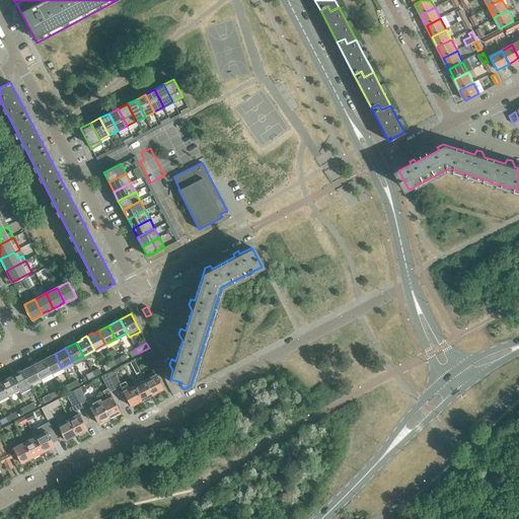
[(153,369),(154,371),(148,373),(150,377),(145,379),(152,394),(163,389),(156,376),(162,374),(150,351),(143,354),(151,370),(153,369)]
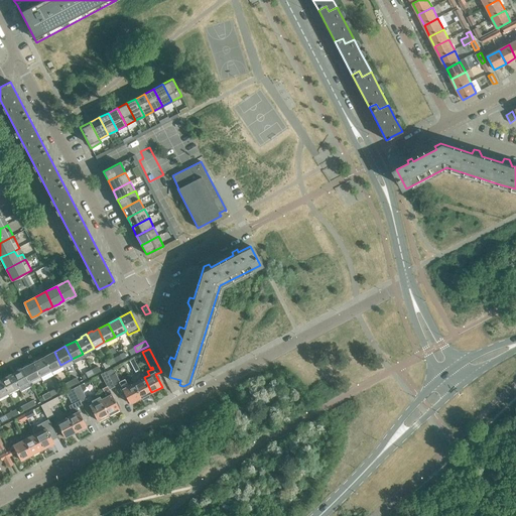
[(63,369),(60,365),(54,352),(43,357),(51,373),(52,373),(52,374),(63,369)]
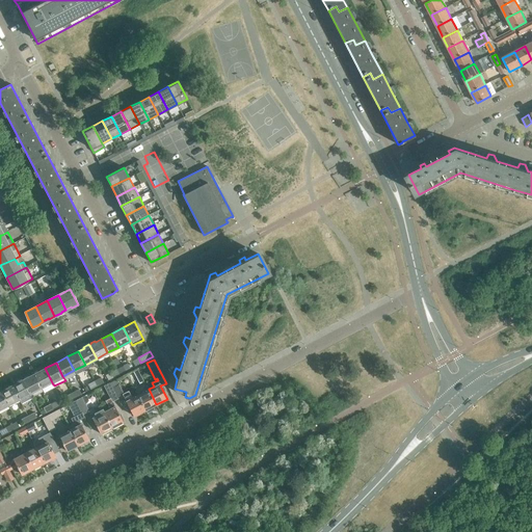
[(123,366),(116,370),(118,374),(125,371),(123,366)]
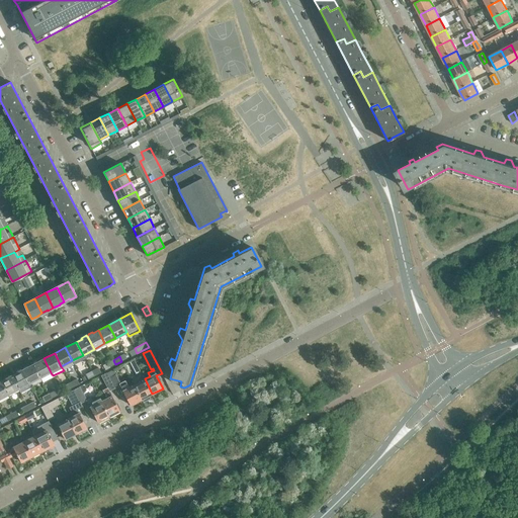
[(44,358),(32,364),(39,377),(46,374),(48,377),(52,374),(44,358)]
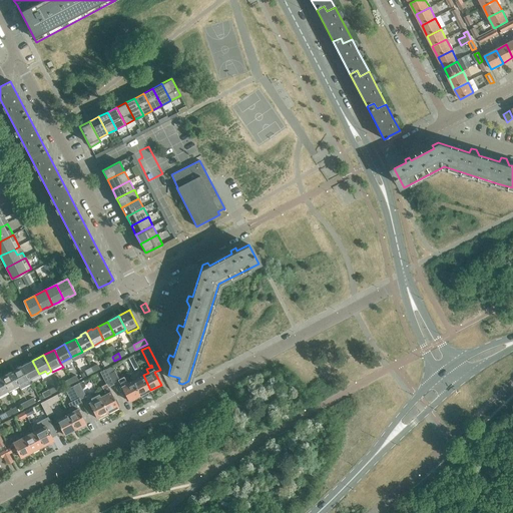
[(23,366),(22,367),(28,380),(39,374),(32,361),(27,364),(27,363),(23,365),(23,366)]
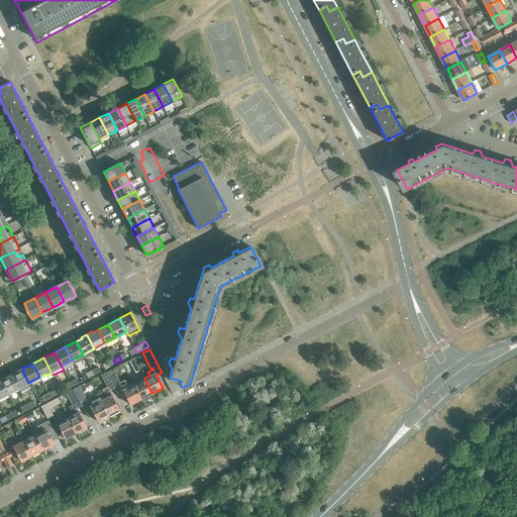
[(97,368),(91,371),(94,376),(100,372),(97,368)]
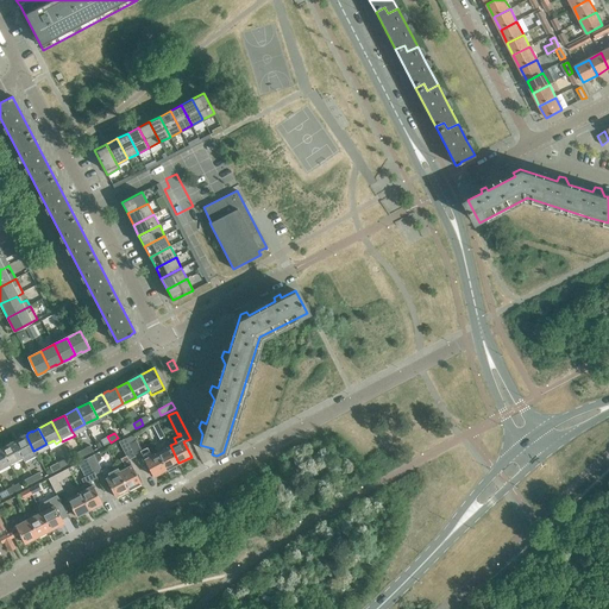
[(26,435),(25,435),(25,434),(19,437),(20,438),(13,441),(22,457),(33,451),(26,435)]
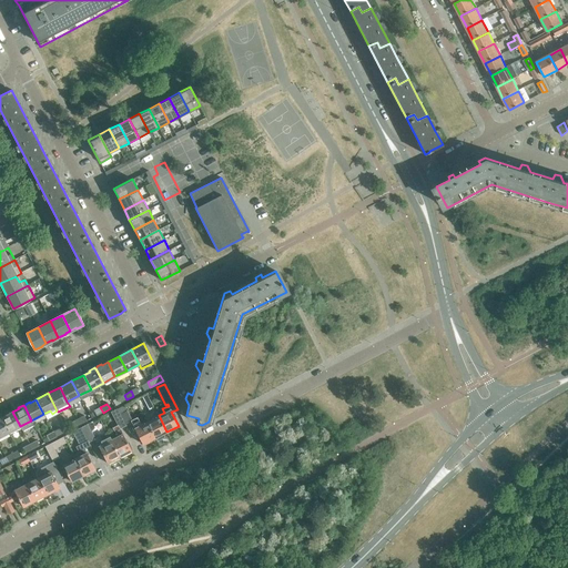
[(118,408),(127,426),(132,423),(143,444),(155,438),(146,422),(141,424),(137,417),(131,419),(124,405),(118,408)]
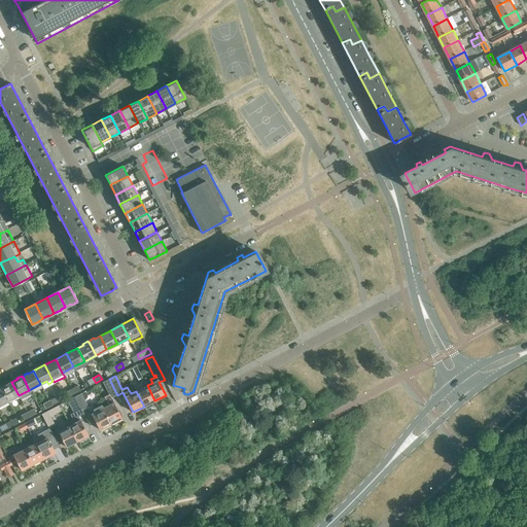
[(117,395),(109,379),(103,383),(108,393),(104,395),(109,405),(103,408),(110,424),(121,418),(112,398),(117,395)]
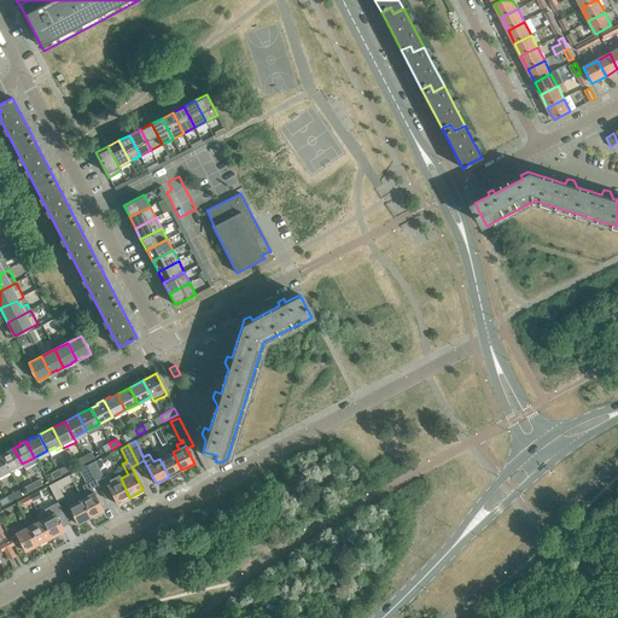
[(13,448),(0,455),(9,471),(22,464),(13,448)]
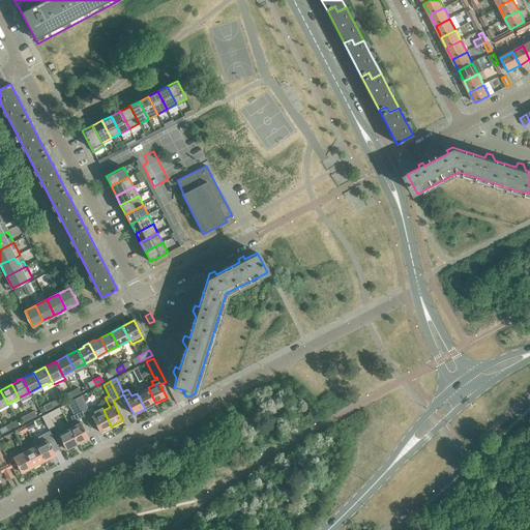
[(155,403),(148,387),(146,384),(140,387),(142,390),(137,393),(145,409),(155,403)]
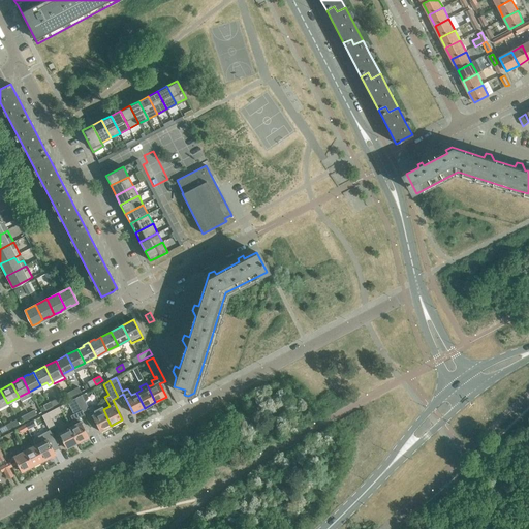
[(82,395),(75,398),(83,411),(88,408),(99,431),(111,426),(103,409),(101,407),(95,410),(92,405),(88,407),(82,395)]
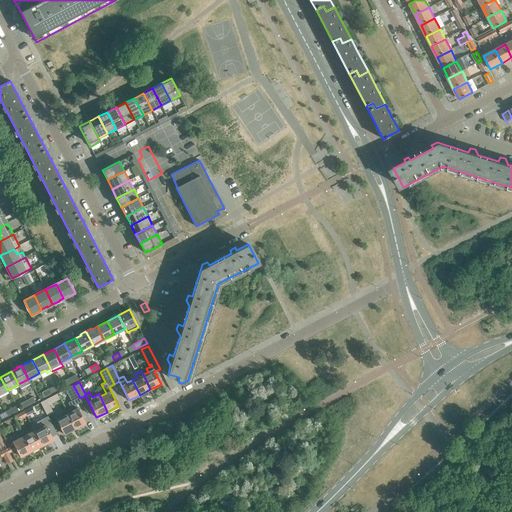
[(73,410),(67,413),(75,428),(86,423),(76,404),(82,401),(80,398),(73,385),(67,388),(74,401),(69,404),(71,407),(72,407),(73,410)]
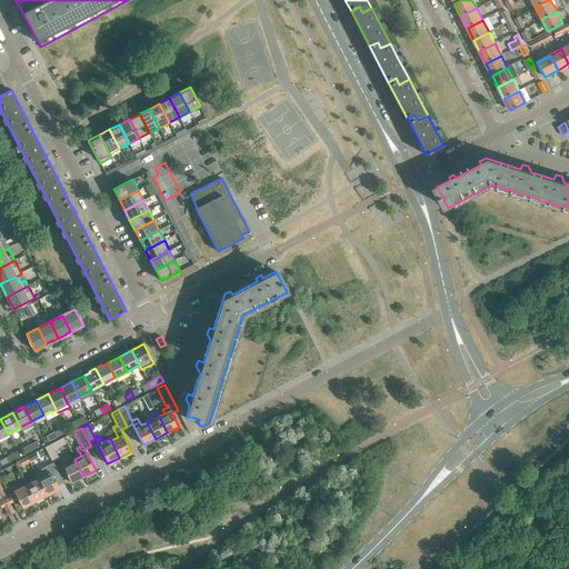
[(63,438),(51,443),(55,449),(67,443),(63,438)]
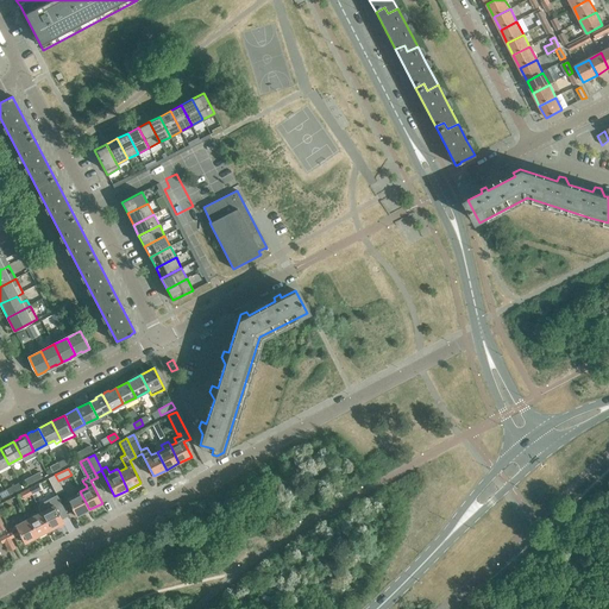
[(38,472),(31,477),(35,482),(42,478),(38,472)]
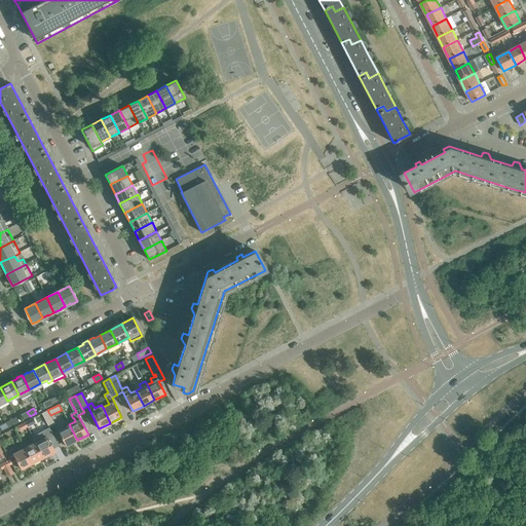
[(47,410),(41,413),(48,427),(54,423),(50,415),(47,410)]
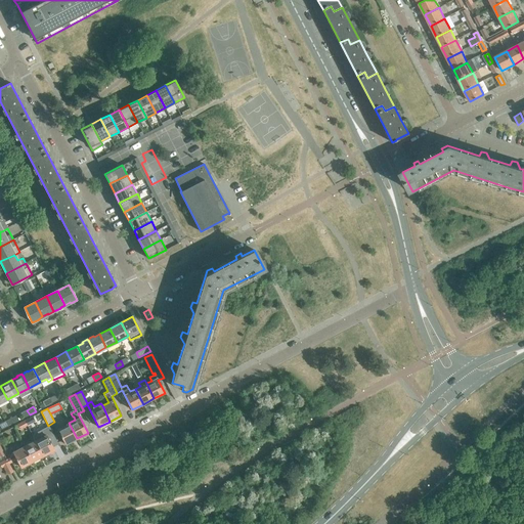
[(5,422),(7,426),(18,421),(16,416),(5,422)]
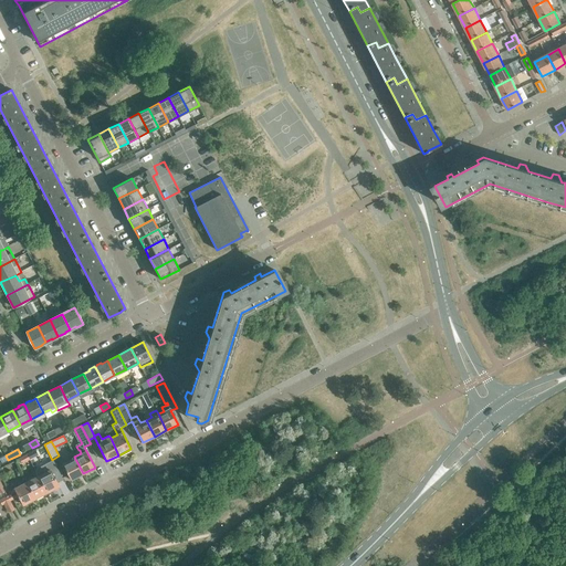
[(83,473),(74,457),(62,463),(71,480),(83,473)]
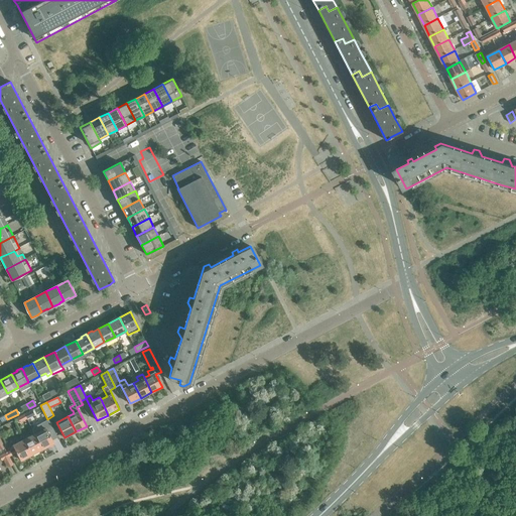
[(45,427),(34,433),(42,448),(53,443),(45,427)]
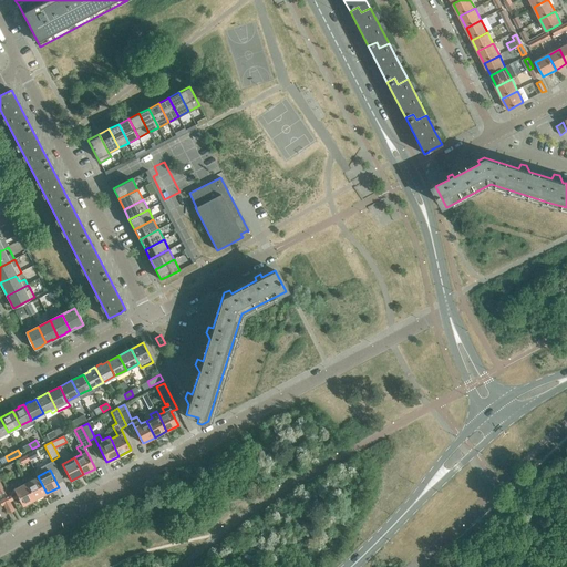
[(26,483),(34,500),(47,493),(38,476),(26,483)]
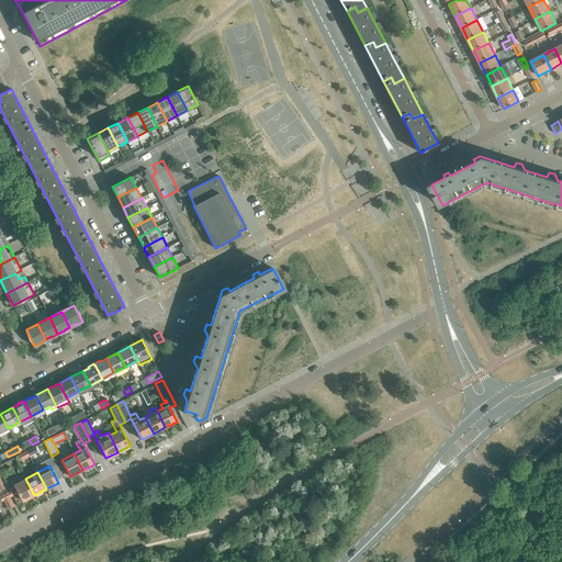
[(10,491),(12,495),(18,493),(19,494),(23,502),(34,495),(25,479),(14,484),(15,487),(10,491)]
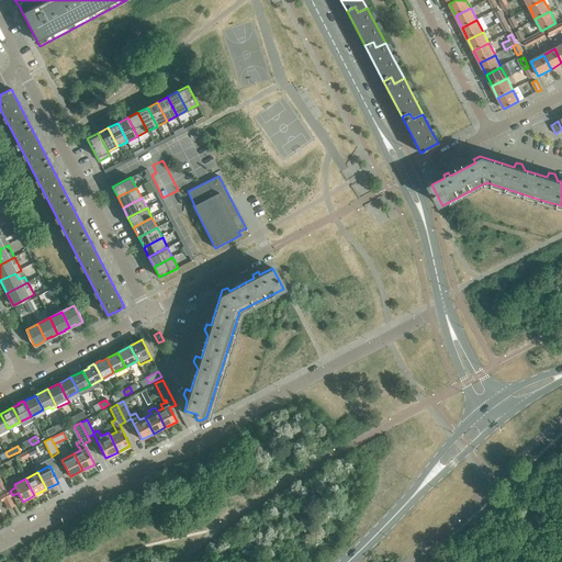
[(7,493),(0,495),(0,497),(2,502),(3,501),(8,509),(14,506),(10,497),(7,493)]
